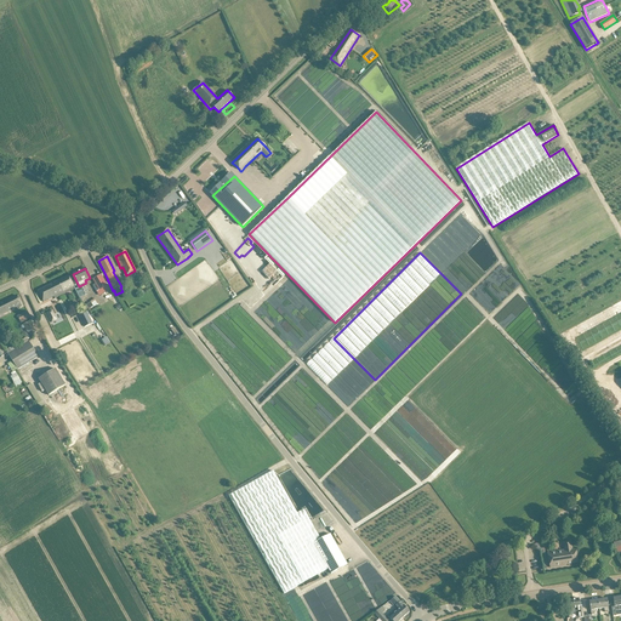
[(109,290),(101,275),(93,279),(100,290),(97,291),(100,296),(109,290)]
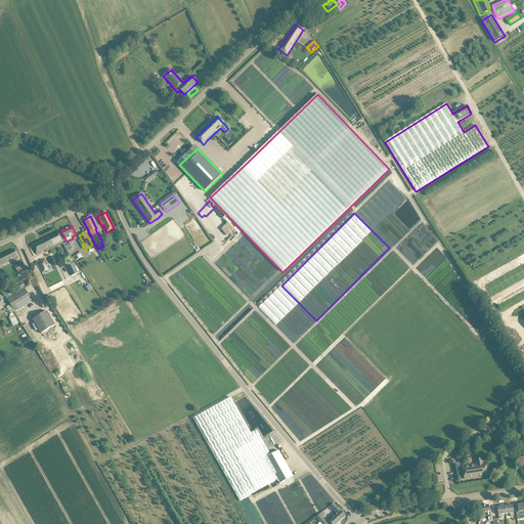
[(57,233),(49,237),(53,247),(53,246),(59,244),(60,245),(62,244),(60,238),(57,233)]
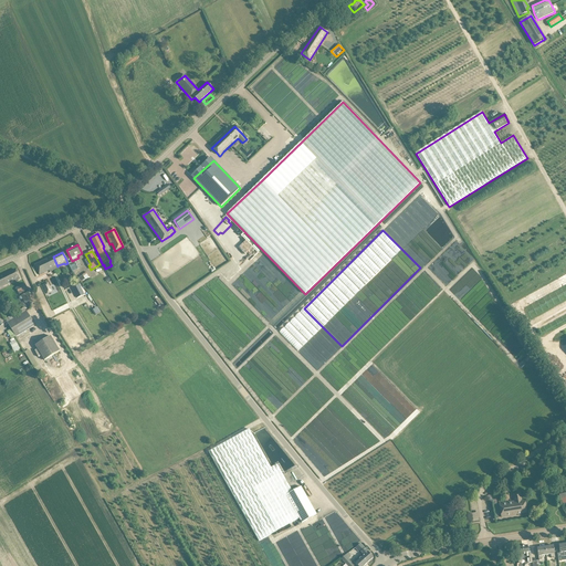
[(40,275),(58,266),(53,257),(34,265),(40,275)]
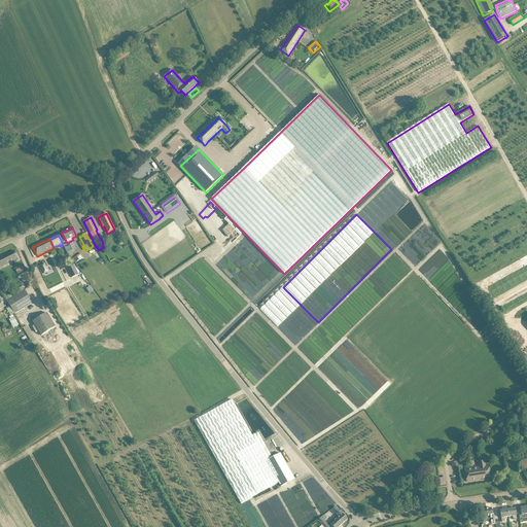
[(64,246),(67,253),(73,250),(70,243),(64,246)]
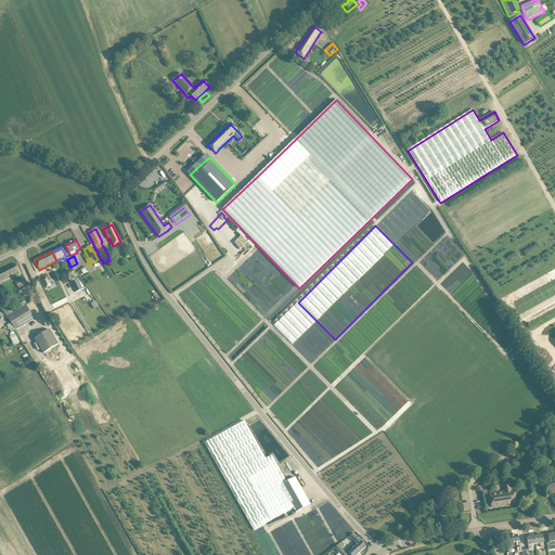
[(15,265),(2,271),(7,279),(12,276),(11,275),(16,273),(16,275),(20,273),(18,272),(15,265)]
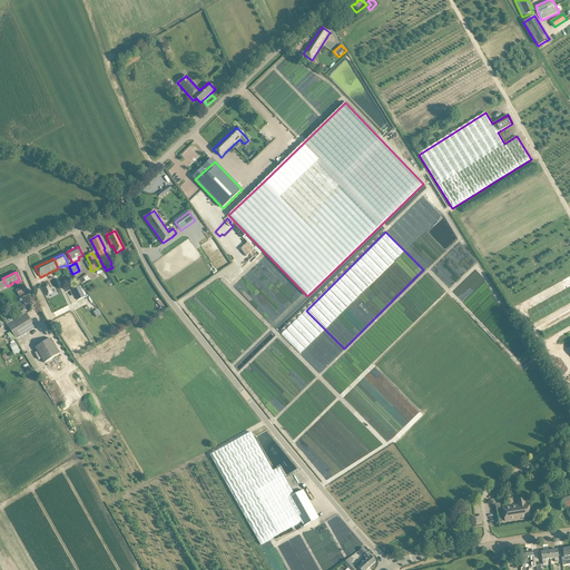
[(16,290),(19,296),(28,292),(25,285),(16,290)]
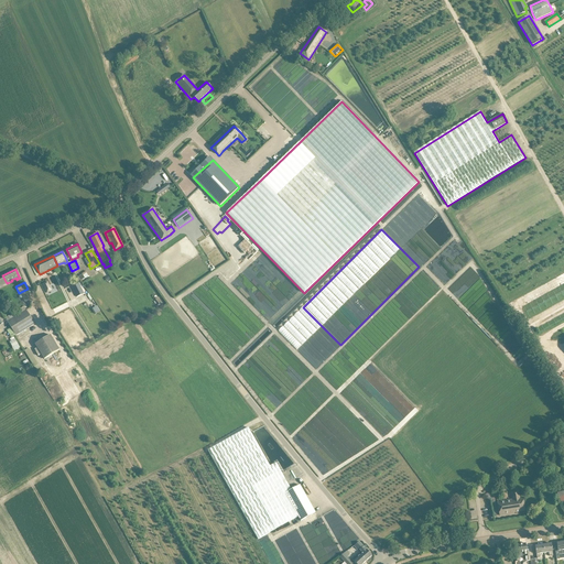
[(42,284),(46,293),(51,291),(46,282),(42,284)]
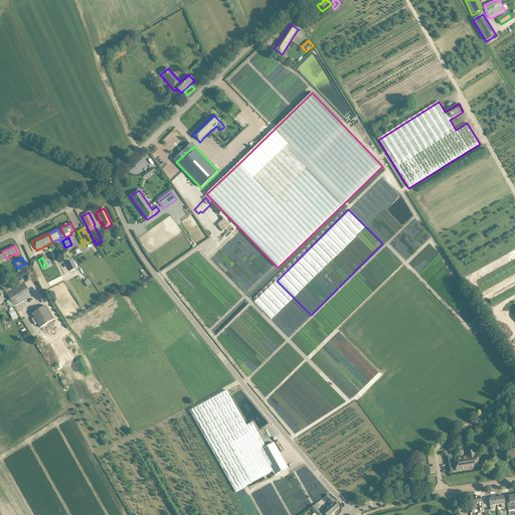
[(76,268),(71,259),(65,262),(70,272),(76,268)]
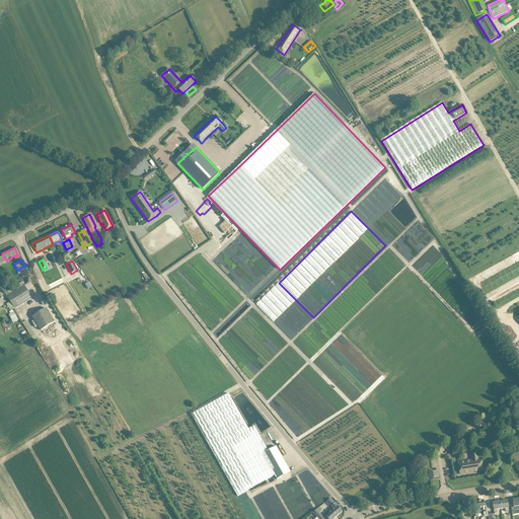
[(54,281),(58,286),(63,283),(60,277),(54,281)]
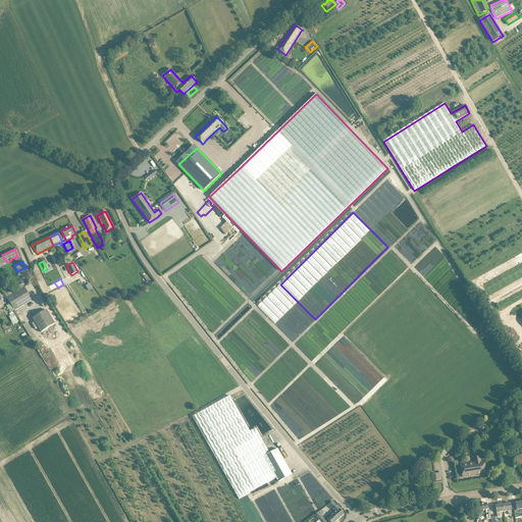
[(4,295),(14,311),(33,300),(22,283),(4,295)]
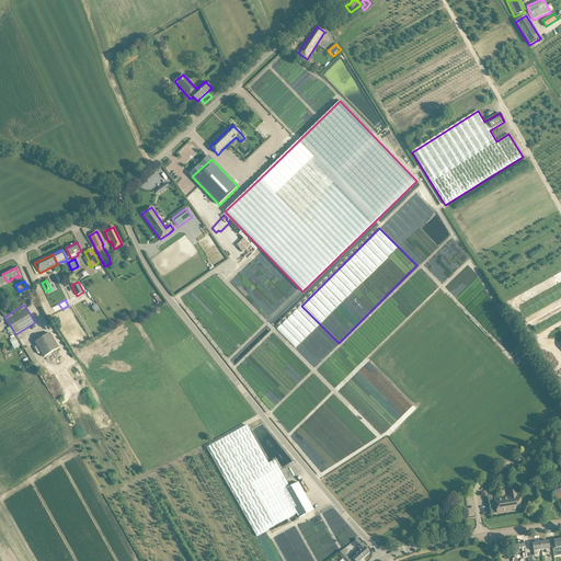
[(35,343),(44,357),(59,348),(50,333),(35,343)]
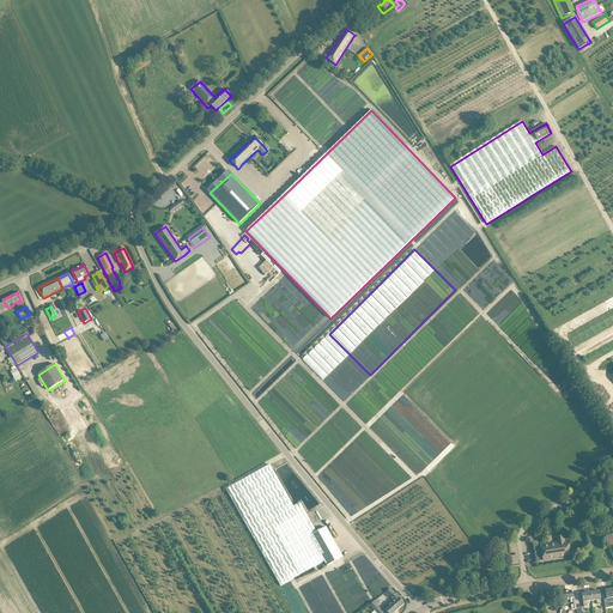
[(36,396),(41,394),(31,378),(26,381),(36,396)]
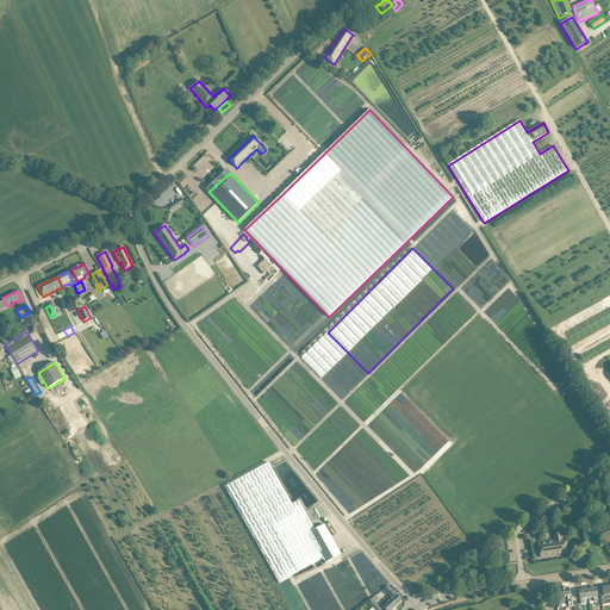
[(225,487),(279,583),(322,559),(325,564),(341,554),(324,524),(315,530),(299,500),(292,504),(268,462),(225,487)]
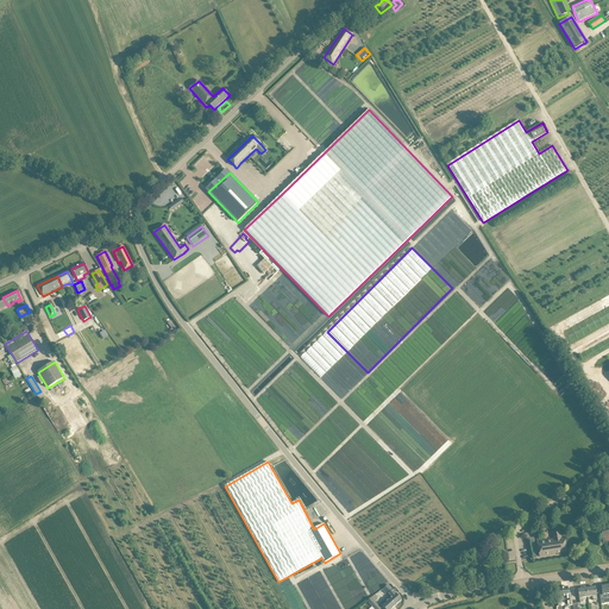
[(538,542),(539,551),(540,557),(553,554),(566,552),(564,539),(560,539),(559,531),(552,532),(554,540),(538,542)]
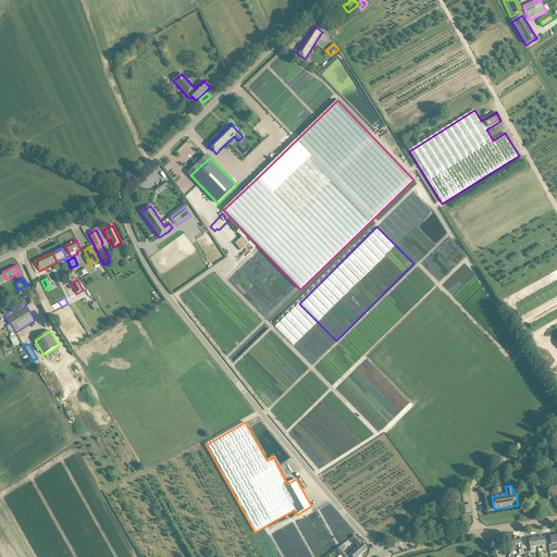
[(357,545),(355,546),(361,554),(368,549),(355,535),(349,540),(354,543),(354,542),(355,543),(357,545)]
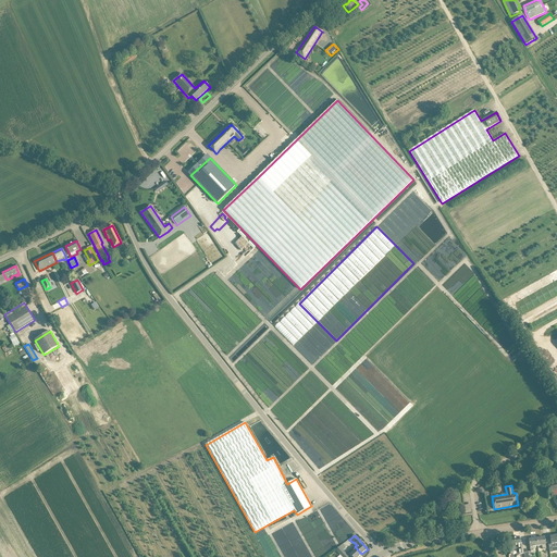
[(519,536),(514,537),(516,553),(516,556),(519,555),(523,554),(522,545),(520,545),(519,536)]
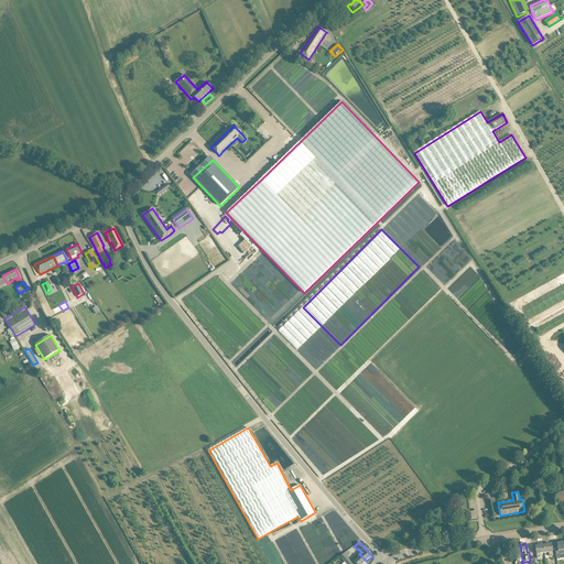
[(551,544),(543,545),(544,553),(549,552),(550,556),(553,556),(552,552),(552,550),(551,544)]
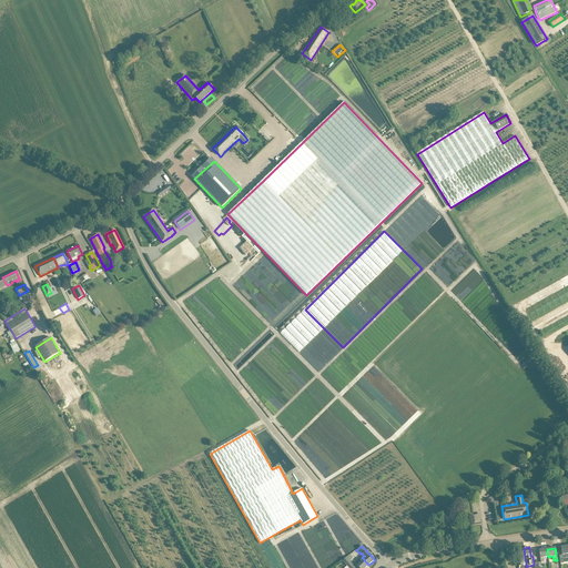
[(548,557),(547,549),(539,550),(540,558),(540,563),(545,561),(544,558),(548,557)]
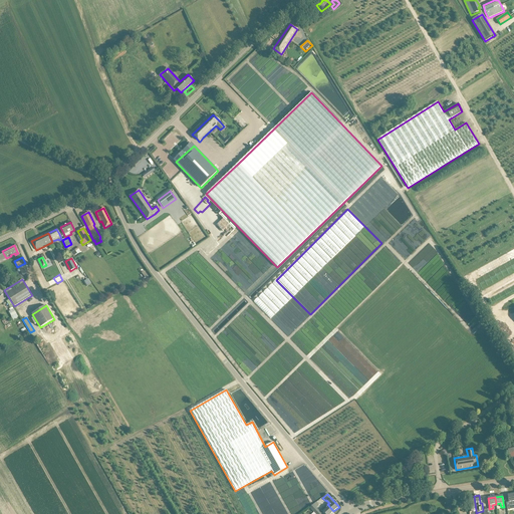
[(330,513),(333,511),(327,504),(321,510),(322,511),(324,513),(330,513)]
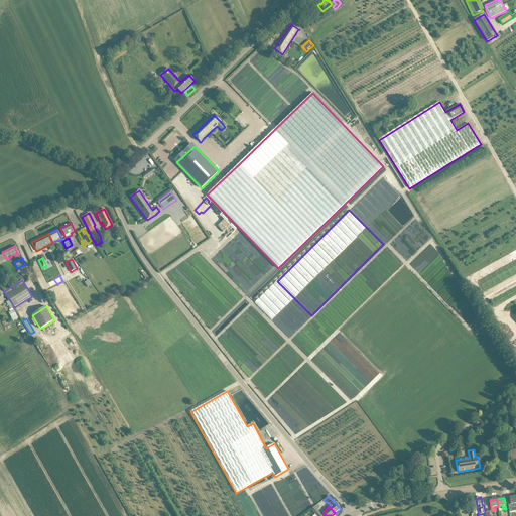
[(314,507),(311,509),(315,514),(316,515),(321,515),(323,515),(319,512),(317,510),(314,507)]
